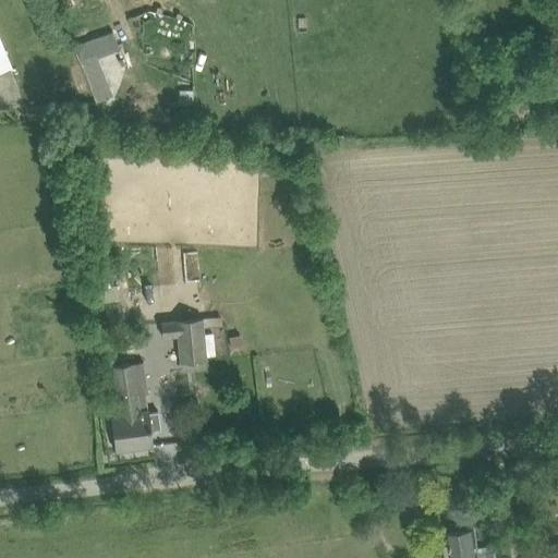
[(0,74),(13,69),(0,36),(0,74)]
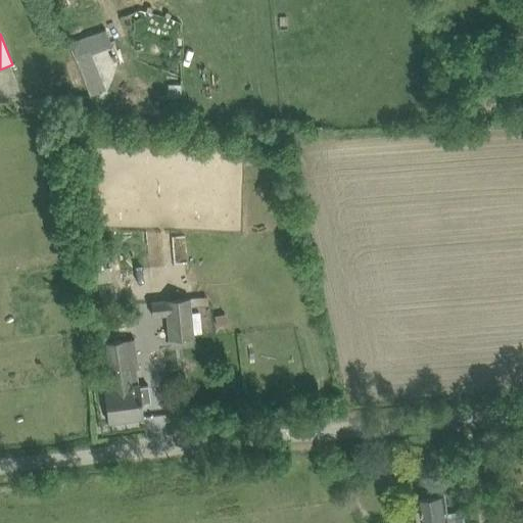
[(181,85),(168,85),(169,97),(181,97),(181,85)]
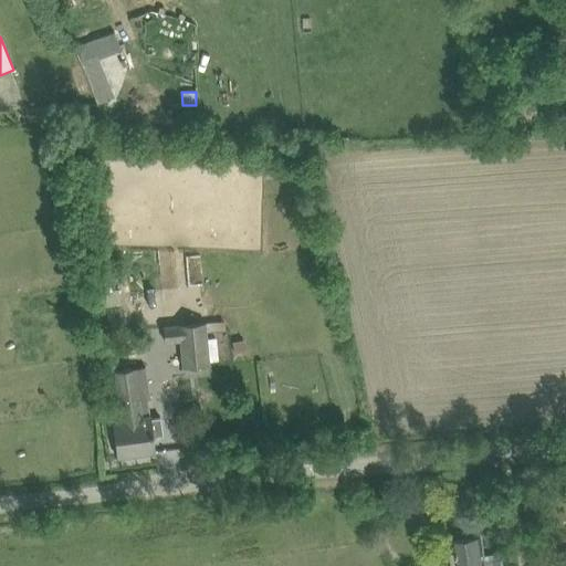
[(122,305),(107,307),(109,327),(124,325),(122,305)]
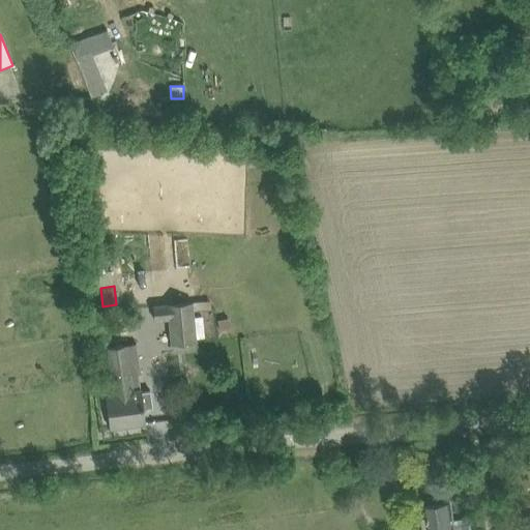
[(197,341),(193,301),(153,305),(154,321),(169,319),(171,344),(197,341)]
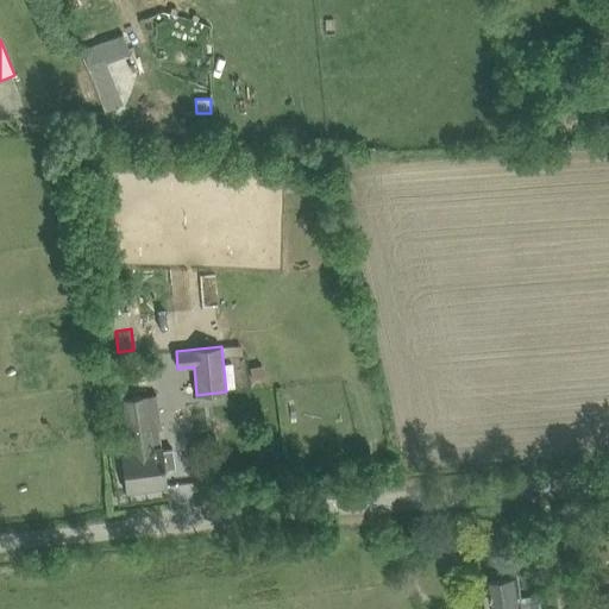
[(262,365),(250,368),(252,380),(264,377),(262,365)]
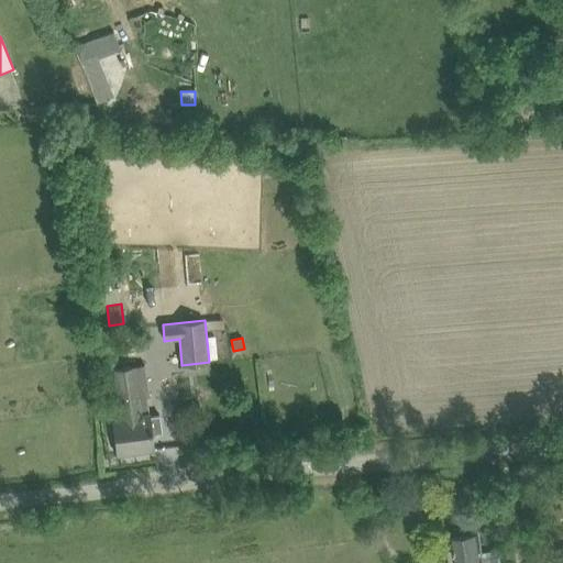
[(123,417),(112,419),(114,432),(118,454),(154,449),(152,434),(162,433),(158,415),(148,417),(148,414),(146,398),(136,399),(132,367),(117,370),(123,417)]
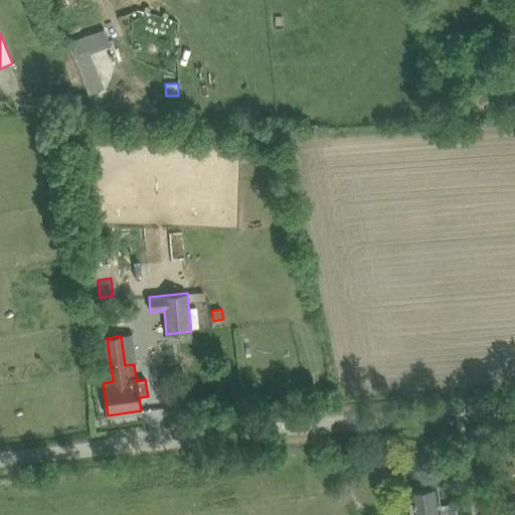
[(165,379),(167,396),(175,395),(173,378),(165,379)]
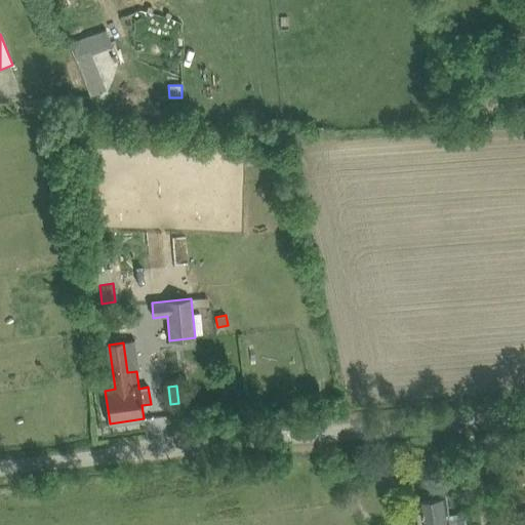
[(438,496),(437,491),(423,493),(423,498),(421,498),(425,515),(419,516),(419,524),(467,524),(466,513),(449,516),(446,495),(438,496)]
